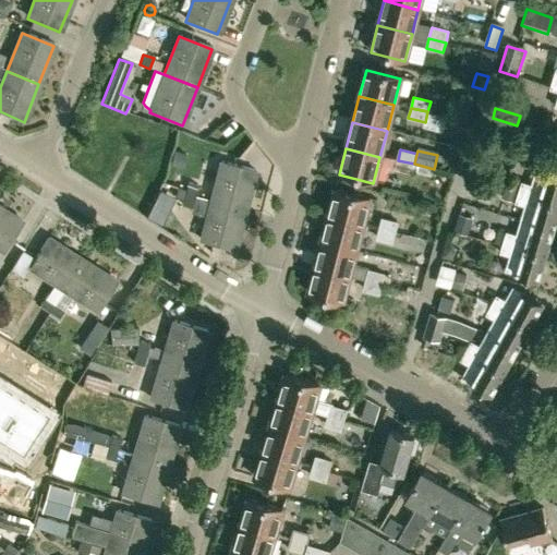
[(182,170),(186,156),(173,153),(169,167),(182,170)]
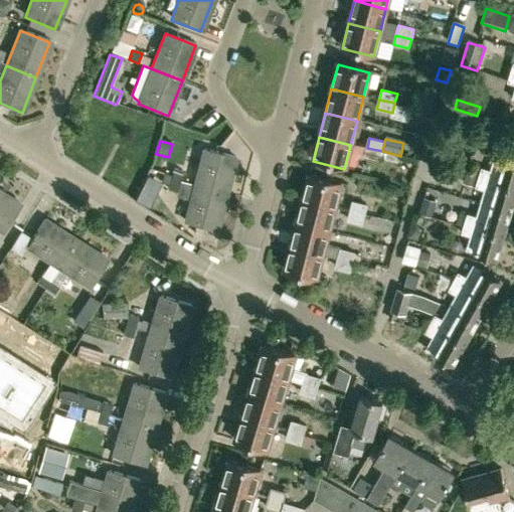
[(380,161),(382,151),(367,148),(364,157),(380,161)]
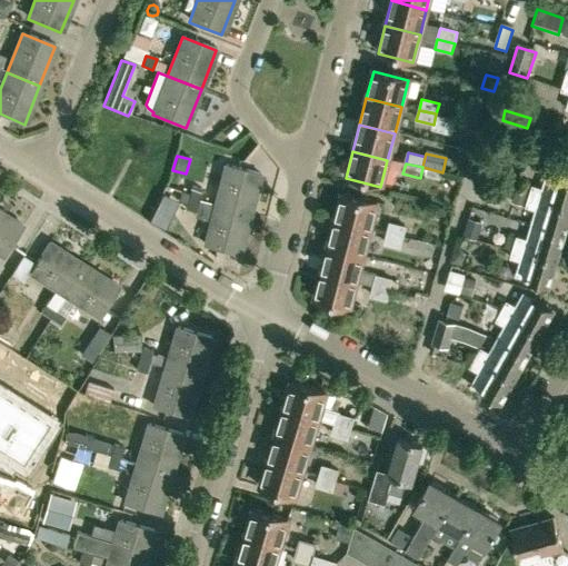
[(215,206),(249,216),(259,176),(225,167),(215,206)]
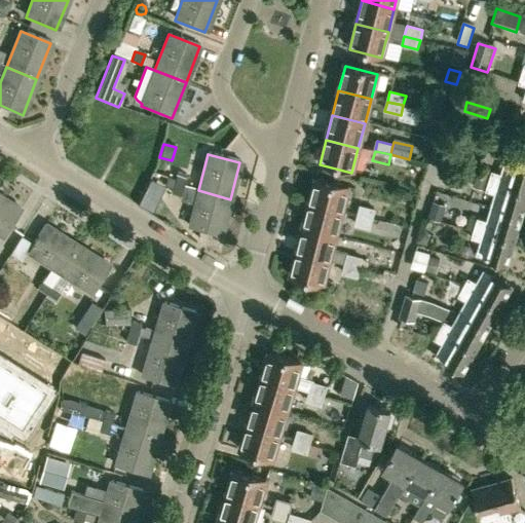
[(524,167),(515,164),(502,160),(498,174),(490,172),(487,182),(524,193),(524,167)]
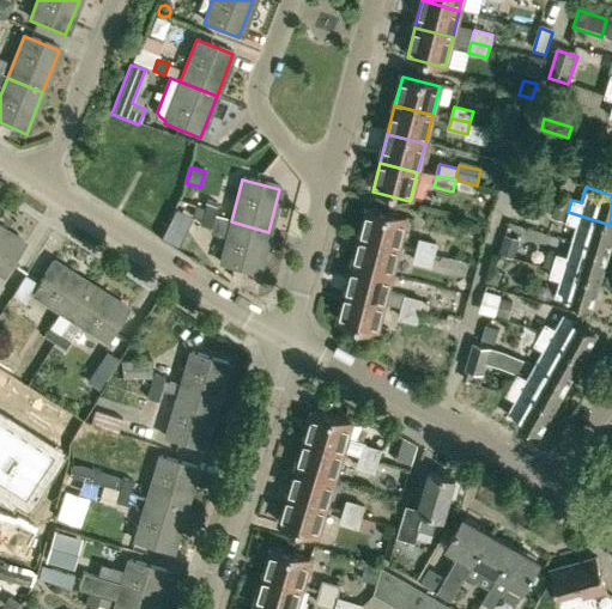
[(523,195),(519,209),(543,217),(547,202),(523,195)]
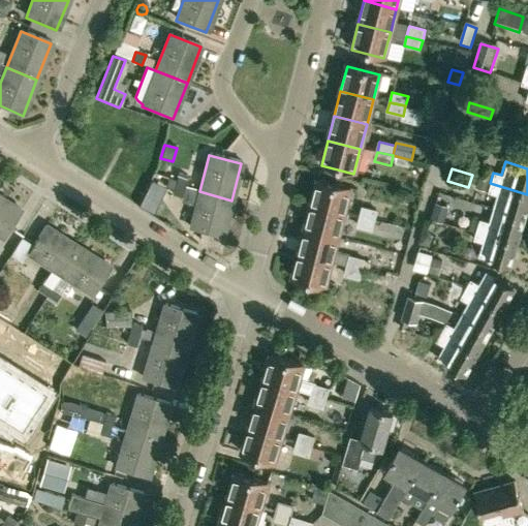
[(176,185),(185,188),(188,178),(178,175),(176,182),(176,185)]
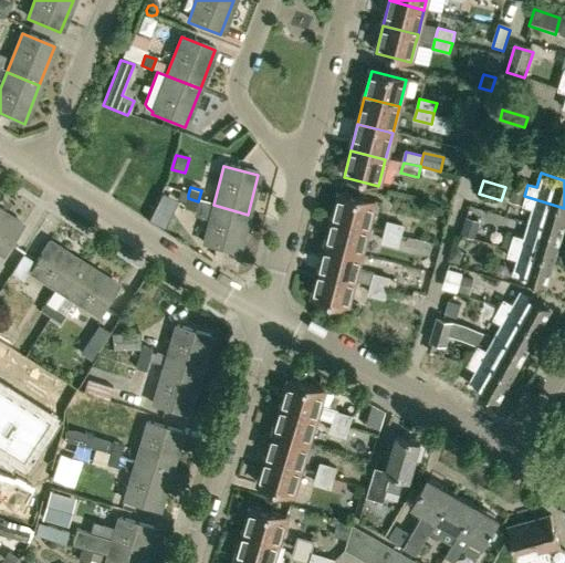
[(188,198),(188,195),(170,189),(168,198),(186,205),(185,209),(196,212),(198,201),(188,198)]
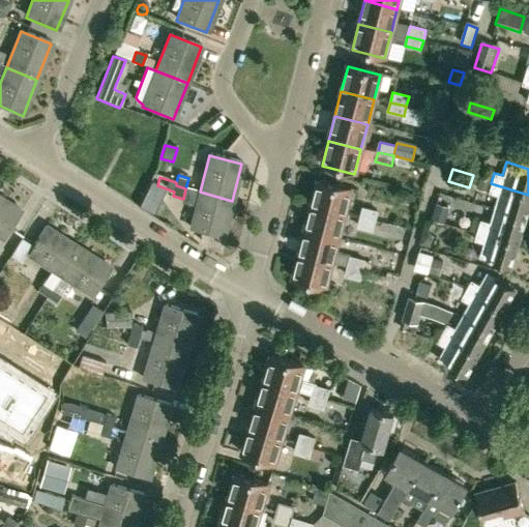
[(479,177),(475,191),(487,194),(491,180),(489,179),(485,178),(479,177)]
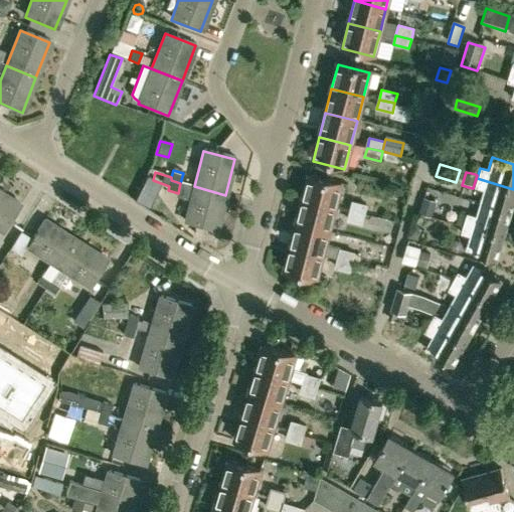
[(309,176),(303,200),(334,208),(335,207),(337,199),(340,184),(309,176)]
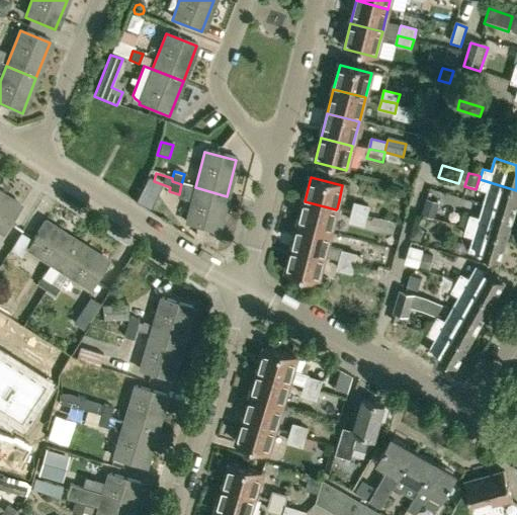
[(513,216),(516,202),(516,190),(480,179),(477,189),(484,192),(481,204),(513,216)]
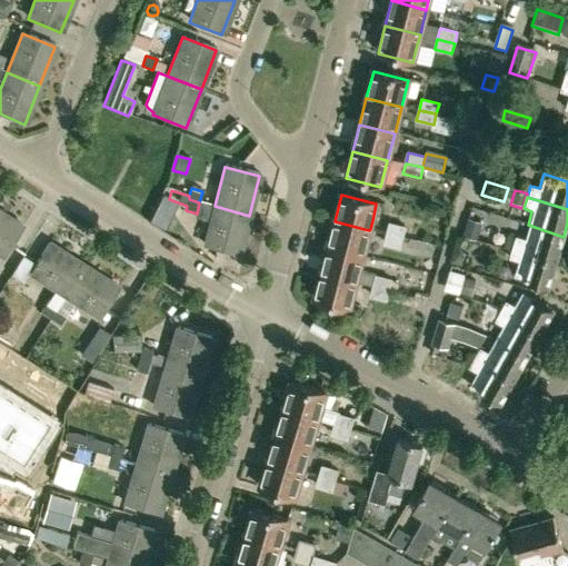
[(238,256),(249,216),(215,206),(205,247),(238,256)]
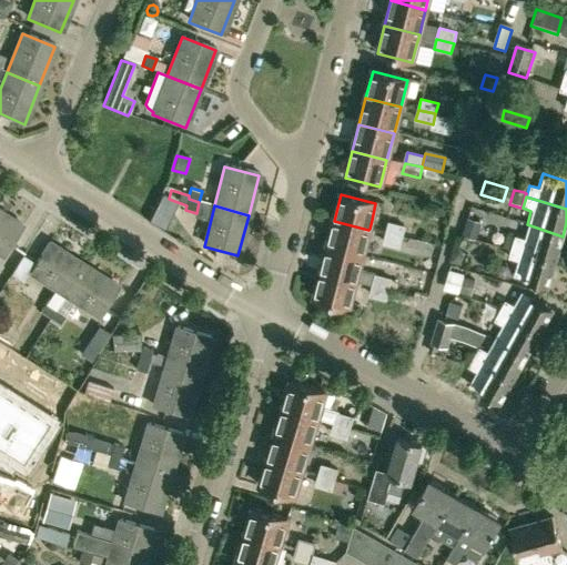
[(0,255),(3,258),(22,228),(0,213),(0,255)]
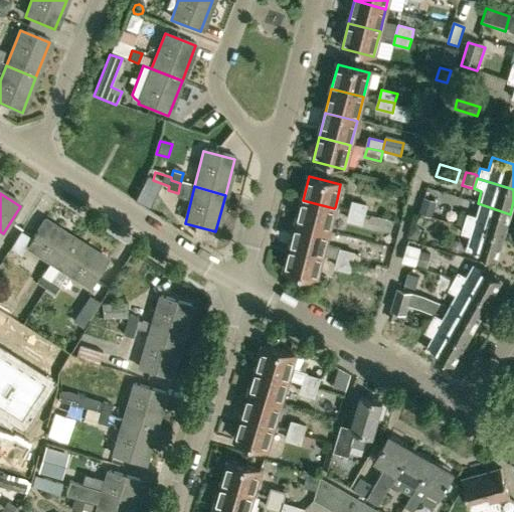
[(417,214),(430,218),(435,203),(423,199),(422,199),(421,203),(417,214)]
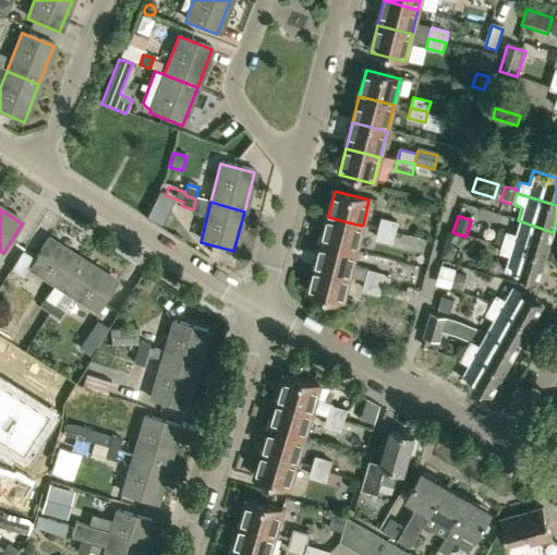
[(355,252),(362,226),(328,217),(322,243),(355,252)]
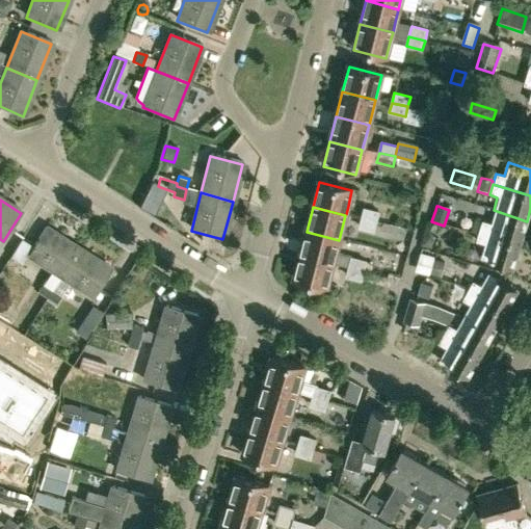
[(378,214),(362,210),(360,219),(376,223),(378,216),(378,214)]
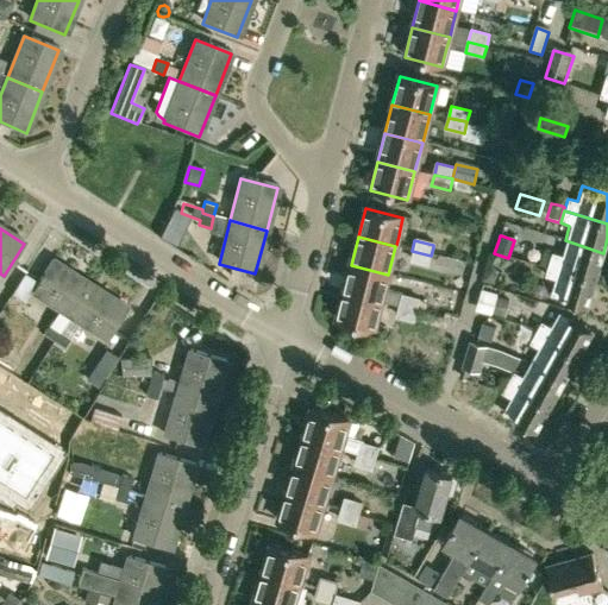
[(595,281),(603,253),(565,240),(561,256),(551,252),(547,266),(595,281)]
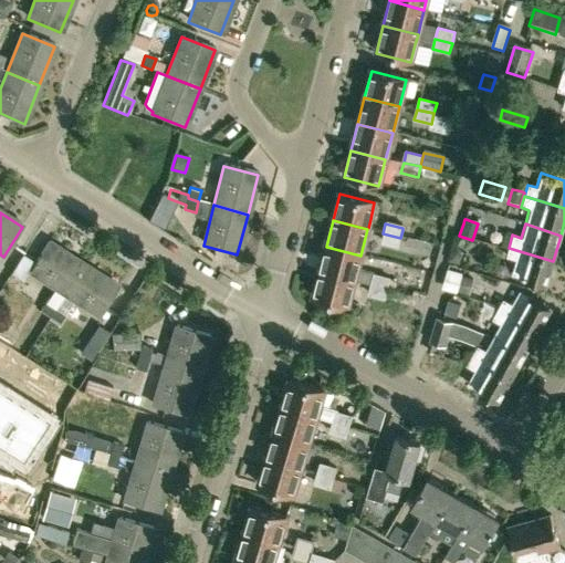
[(512,235),(504,232),(500,246),(509,248),(512,235)]
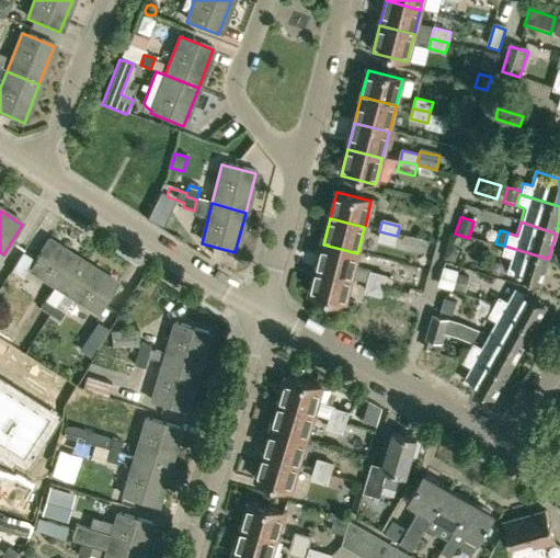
[(393,247),(397,236),(379,231),(378,231),(375,241),(393,247)]
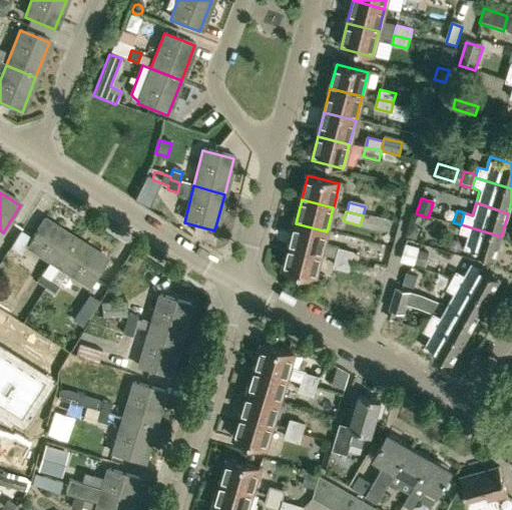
[(44,289),(75,240),(43,220),(26,246),(51,263),(37,284),(44,289)]
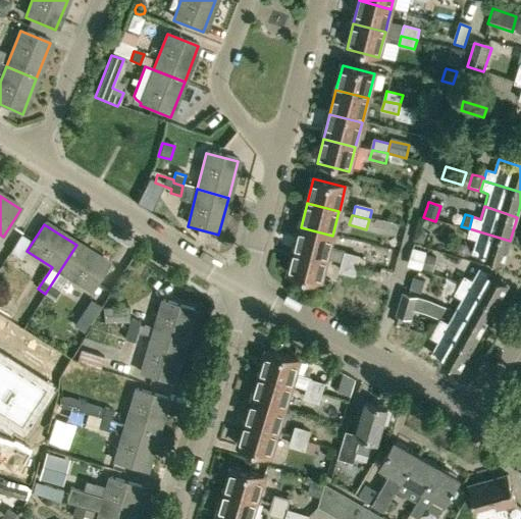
[(329,249),(332,236),(301,227),(294,252),(326,260),(342,264),(344,253),(329,249)]
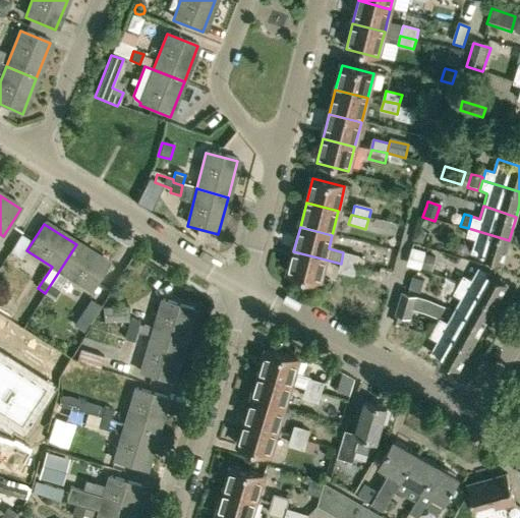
[(502,265),(509,240),(468,228),(465,237),(473,239),(468,254),(502,265)]
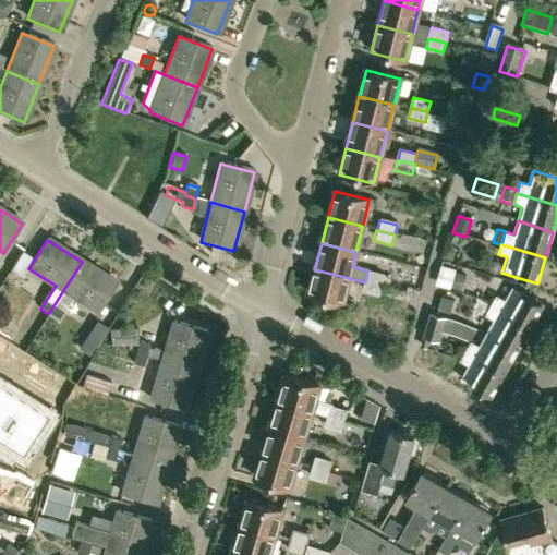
[(444,254),(442,261),(452,264),(453,257),(452,254),(448,253),(444,255),(444,254)]
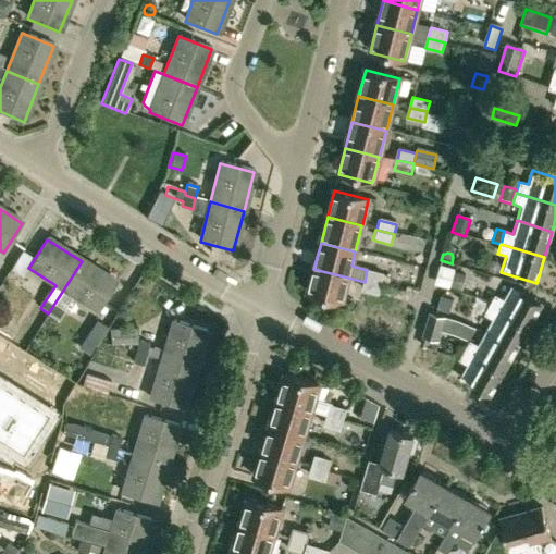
[(59,308),(69,294),(97,312),(115,283),(82,261),(48,314),(59,320),(64,311),(59,308)]
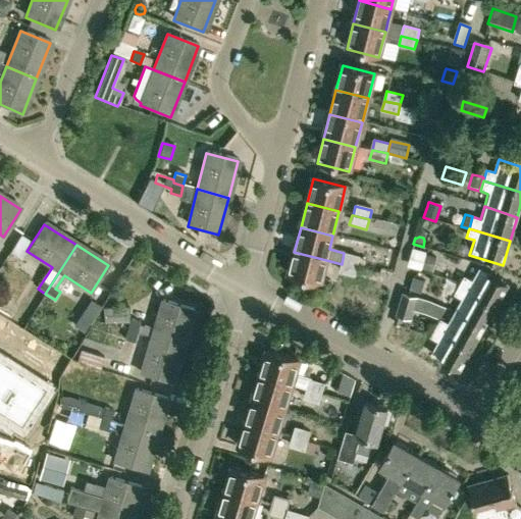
[(320,284),(326,260),(294,252),(288,276),(320,284)]
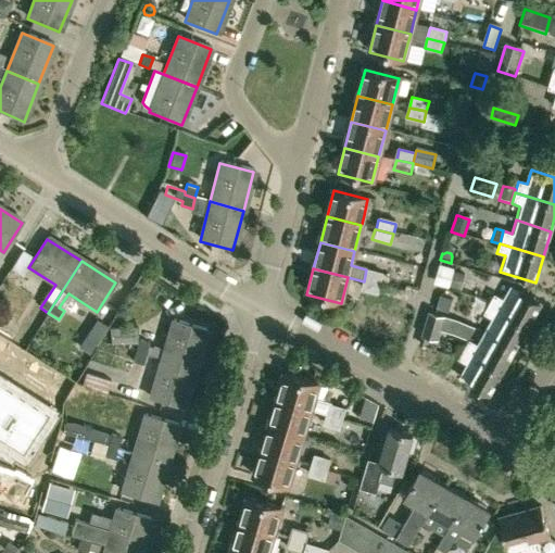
[(365,280),(381,284),(385,274),(367,269),(365,280)]
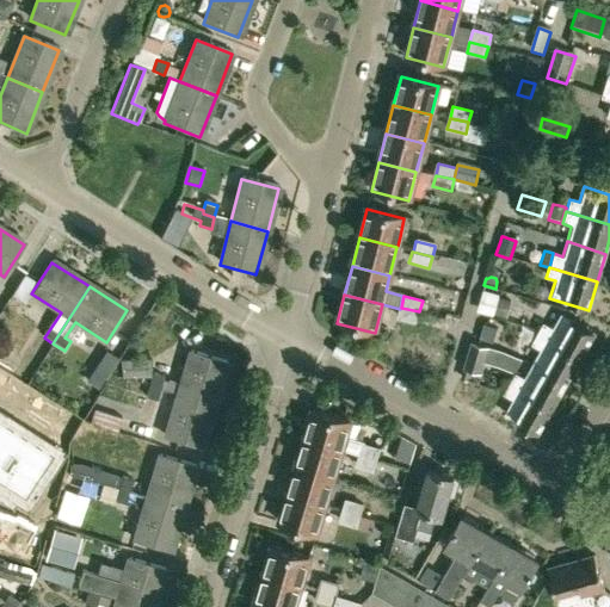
[(417,323),(419,311),(401,308),(398,319),(417,323)]
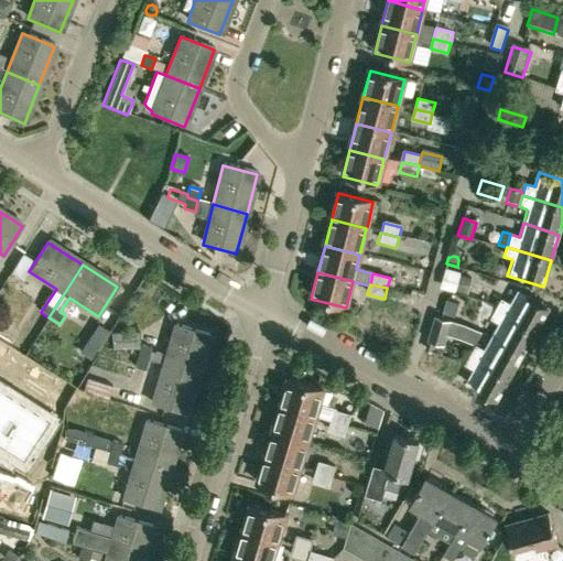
[(549,309),(528,297),(516,290),(509,301),(501,297),(494,309),(536,332),(549,309)]
